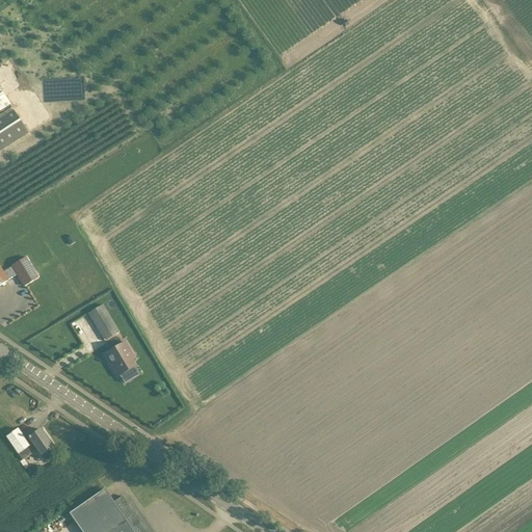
[(0,151),(28,132),(0,88),(0,151)]
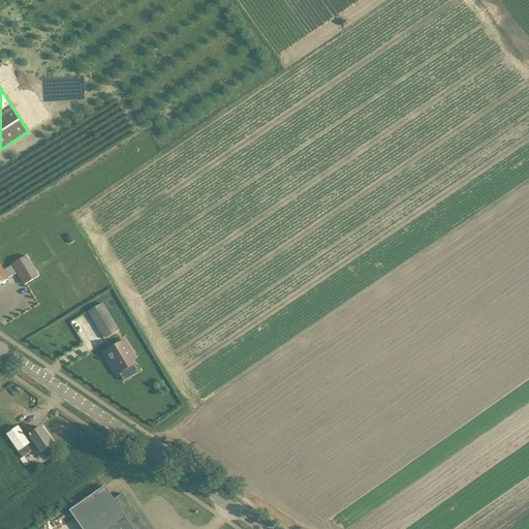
[(2,270),(0,266),(0,284),(8,280),(8,279),(18,273),(25,285),(39,276),(26,255),(2,270)]
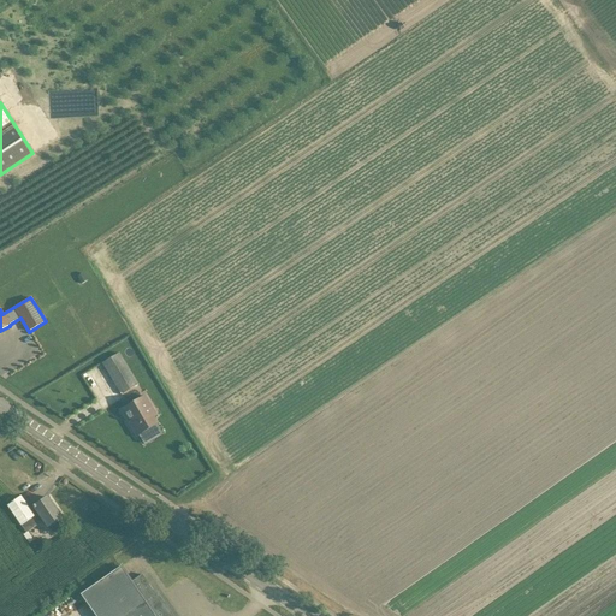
[(138,385),(119,354),(102,363),(122,396),(138,385)]
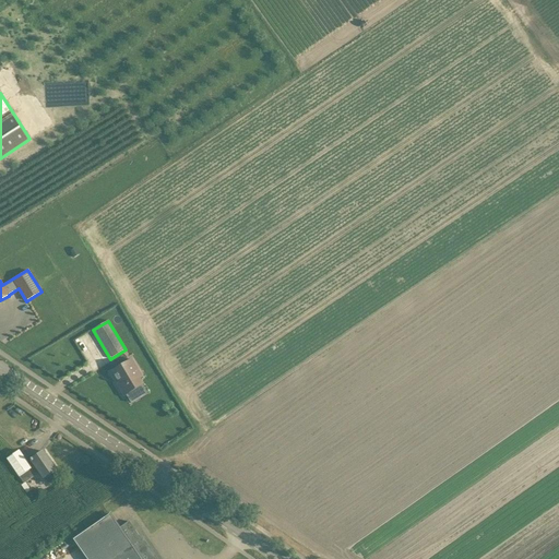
[(142,378),(132,360),(110,373),(125,396),(143,385),(139,379),(142,378)]
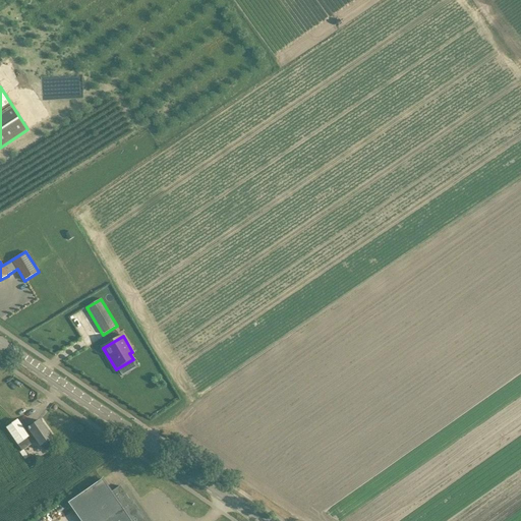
[(17,420),(6,428),(22,452),(34,444),(29,438),(33,435),(41,447),(44,444),(52,439),(40,421),(29,429),(25,431),(17,420)]
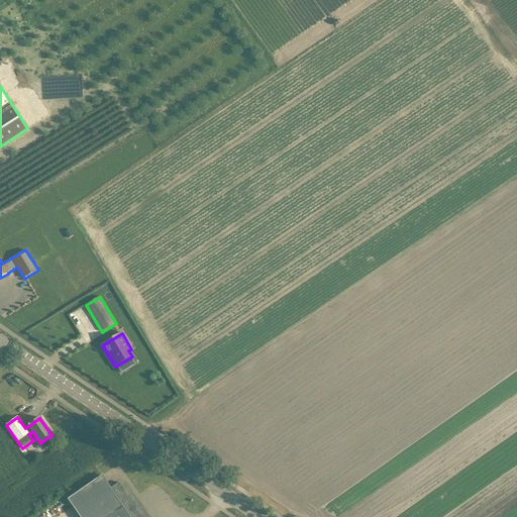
[(69,499),(76,509),(81,516),(142,516),(119,483),(110,489),(102,476),(69,499)]
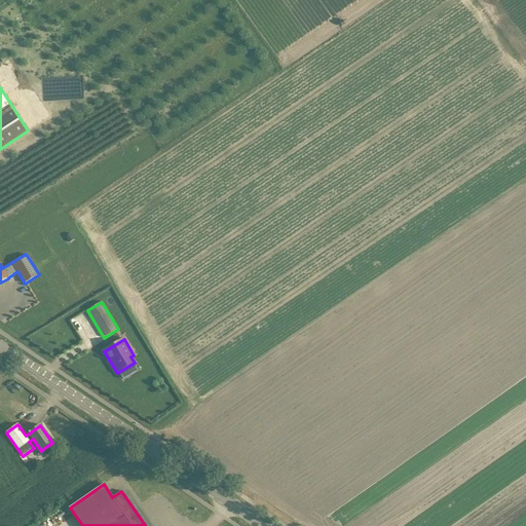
All buildings are outlined.
